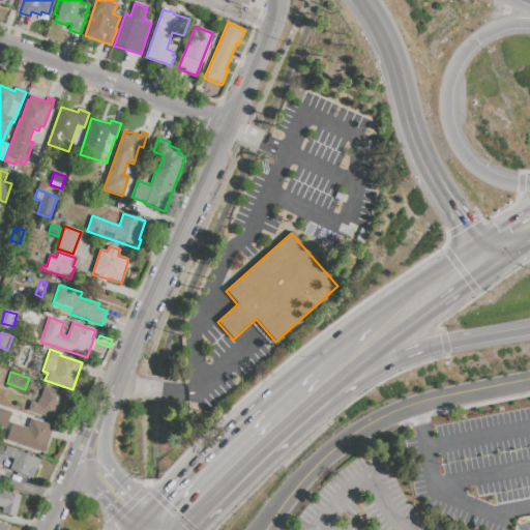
[(42,386),(66,394),(63,402),(65,403),(61,413),(57,412),(55,420),(29,412),(32,402),(37,404),(42,386)]
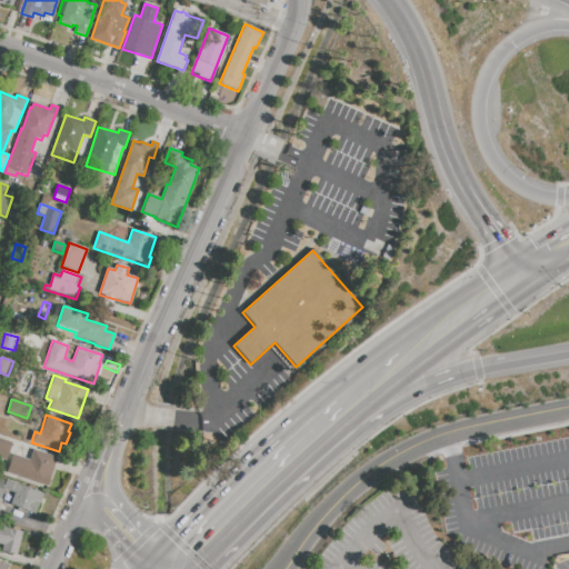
[(10,442),(0,438),(0,459),(5,461),(10,442)]
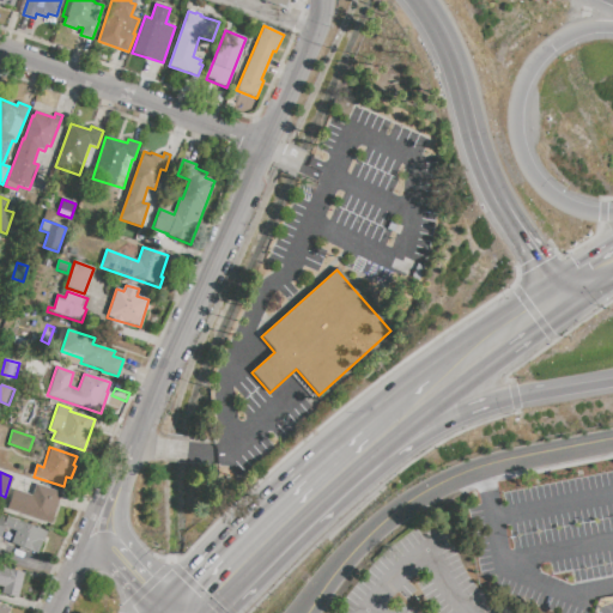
[(61,493),(55,515),(53,514),(50,525),(7,510),(13,490),(32,496),(36,485),(61,493)]
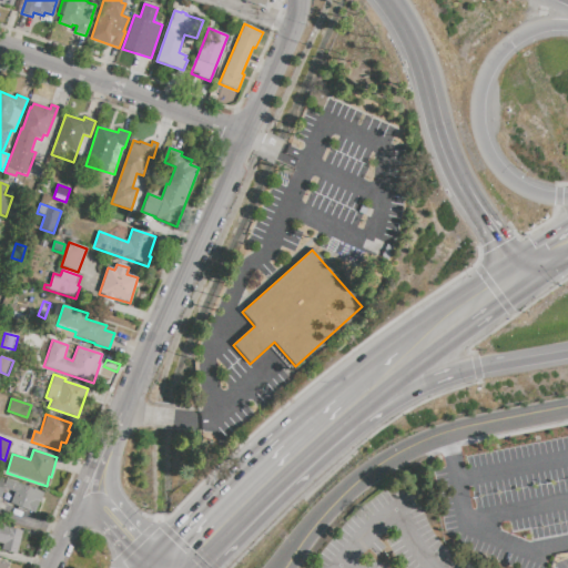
[(0,498),(0,477),(6,479),(6,478),(42,494),(39,505),(38,504),(34,514),(10,504),(14,492),(3,488),(0,498)]
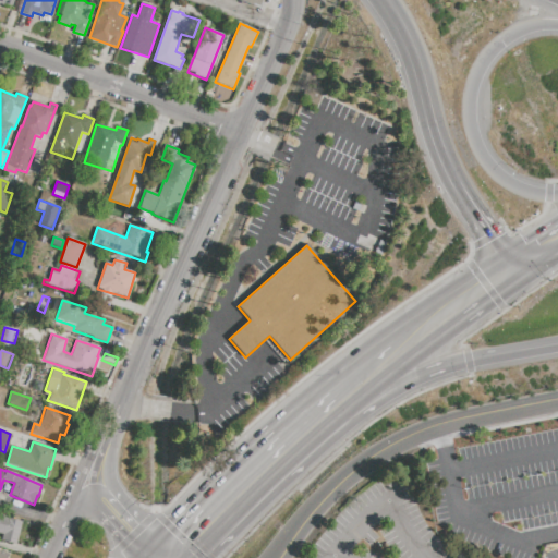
[(0,516),(22,522),(16,545),(1,541),(2,534),(0,533),(0,516)]
